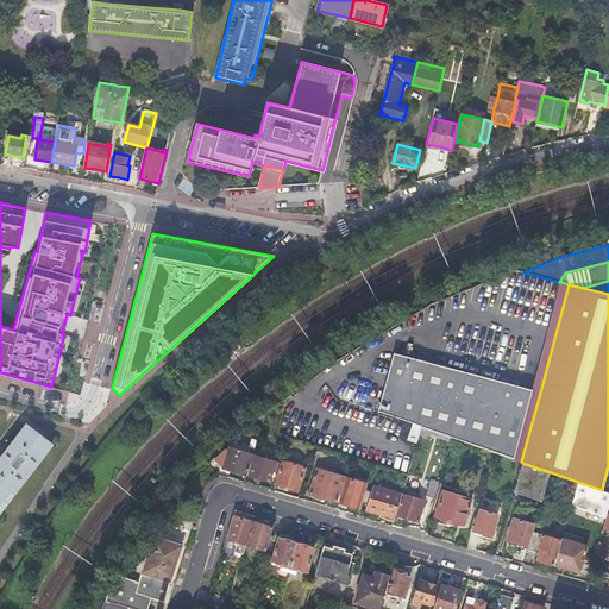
[(521,462),(540,393),(400,356),(384,414),(421,427),(449,437),(452,438),(472,445),(494,452),(515,460),(521,462)]
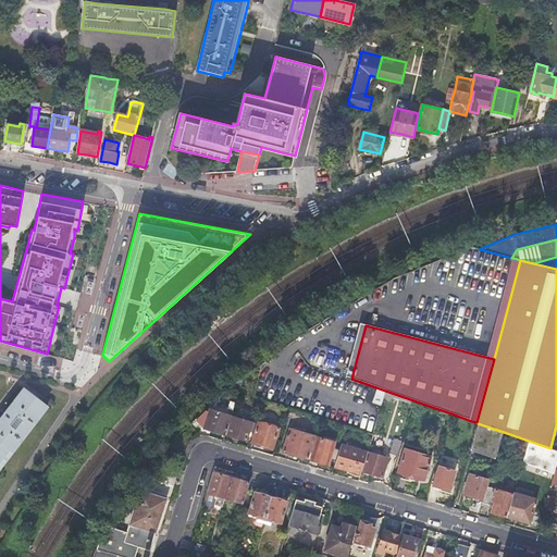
[(0,467),(48,405),(25,387),(2,418),(0,419),(0,467)]
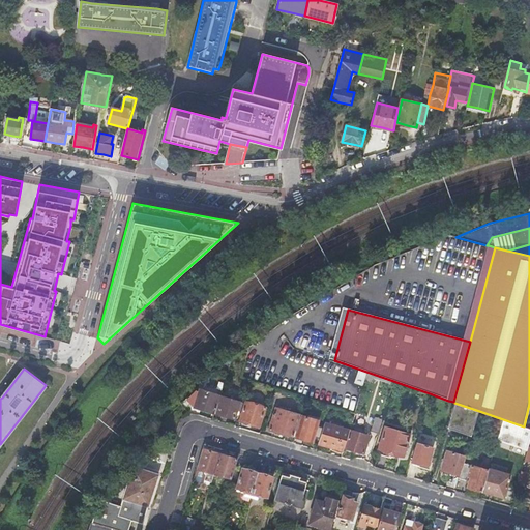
[(366,372),(364,378),(372,380),(373,377),(390,383),(390,380),(366,372)]
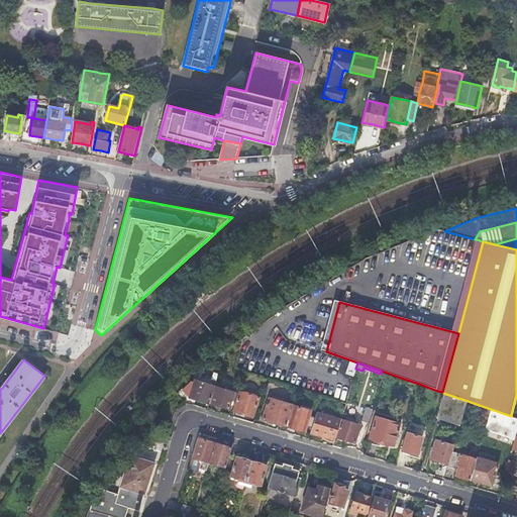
[(215,386),(195,380),(194,384),(190,396),(190,397),(200,400),(210,403),(215,386)]
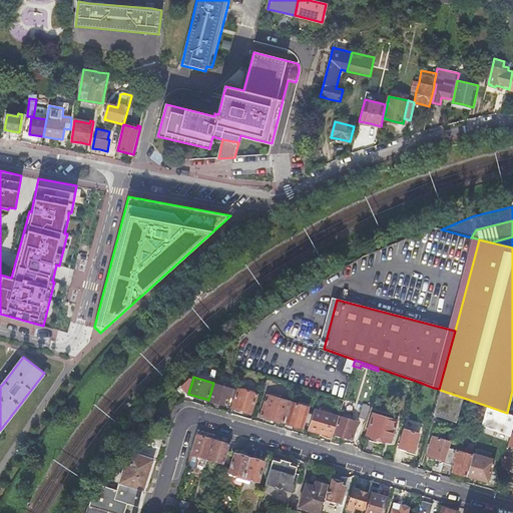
[(188,393),(192,381),(190,378),(181,386),(188,393)]
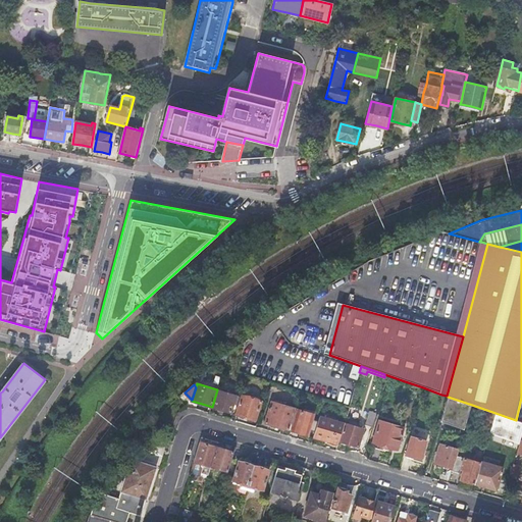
[(237,402),(239,398),(236,398),(237,395),(227,392),(219,389),(213,407),(231,412),(235,402),(237,402)]
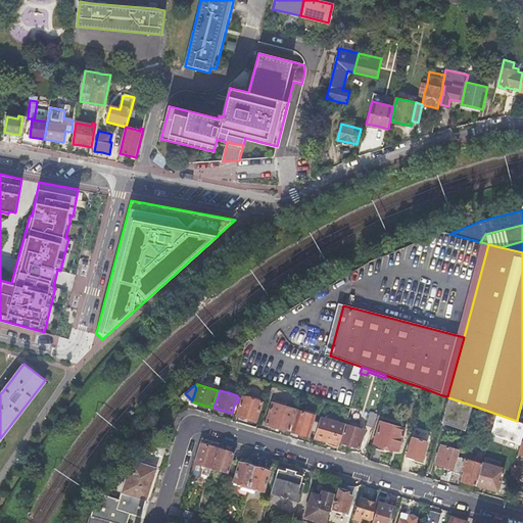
[(243,395),(237,415),(246,418),(256,421),(262,401),(243,395)]
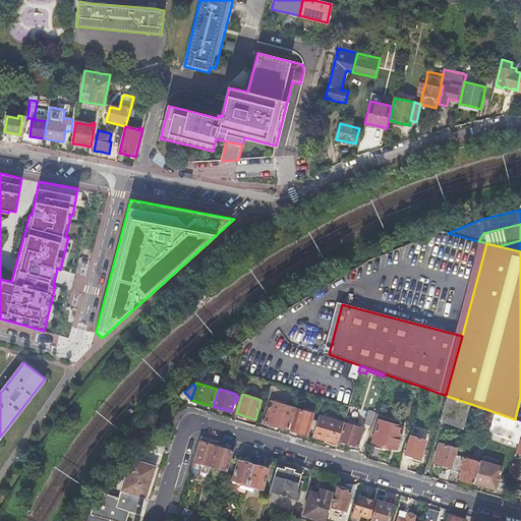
[(471,404),(447,396),(440,420),(463,428),(471,404)]
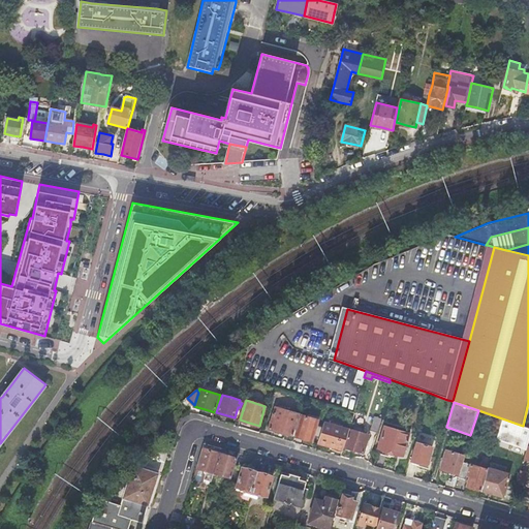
[(293,436),(300,414),(276,407),(270,429),(281,432),(293,436)]
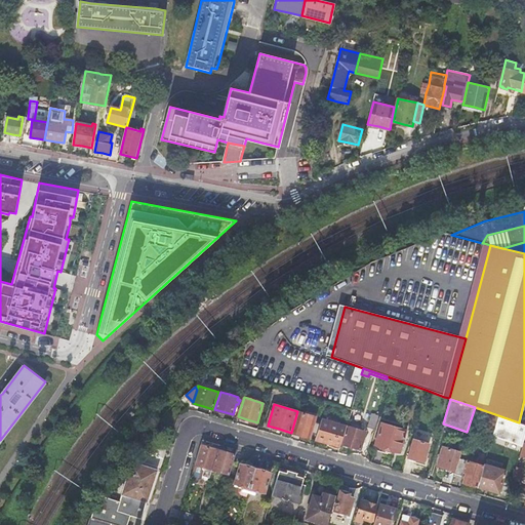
[(299,412),(293,433),(301,435),(310,438),(317,416),(299,412)]
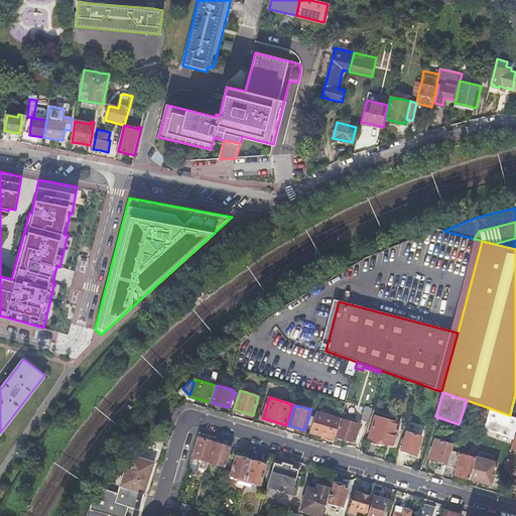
[(368,421),(372,408),(366,406),(362,419),(368,421)]
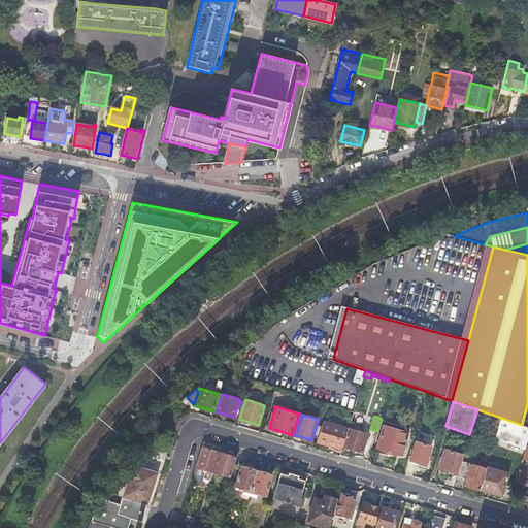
[(527,438),(527,427),(522,425),(519,424),(501,418),(495,437),(525,448),(526,444),(527,438)]
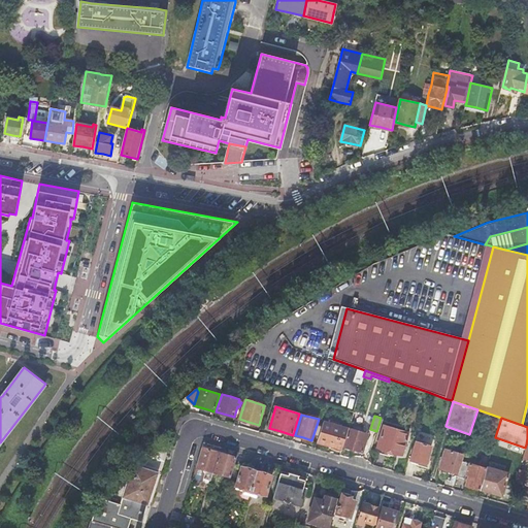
[(349,428),(325,421),(318,442),(330,446),(342,450),(343,447),(349,428)]
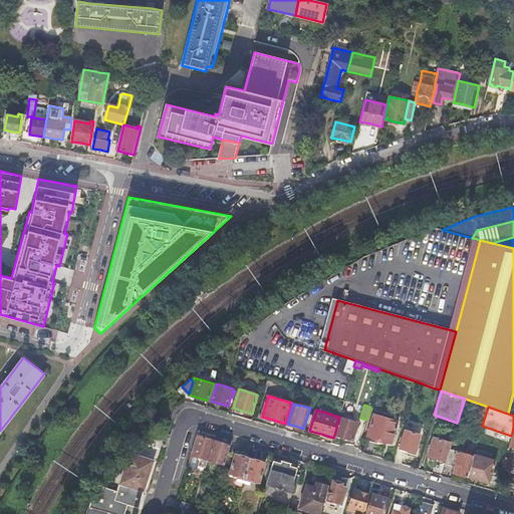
[(373,415),(366,440),(372,442),(379,444),(381,439),(392,442),(398,422),(373,415)]
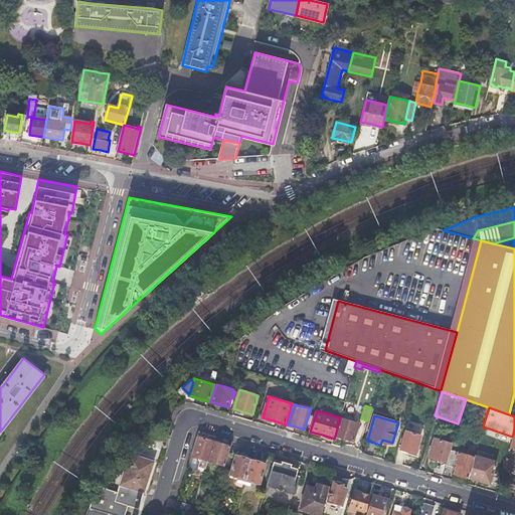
[(359,423),(340,417),(335,436),(344,438),(353,441),(354,438),(357,439),(359,430),(357,428),(359,423)]
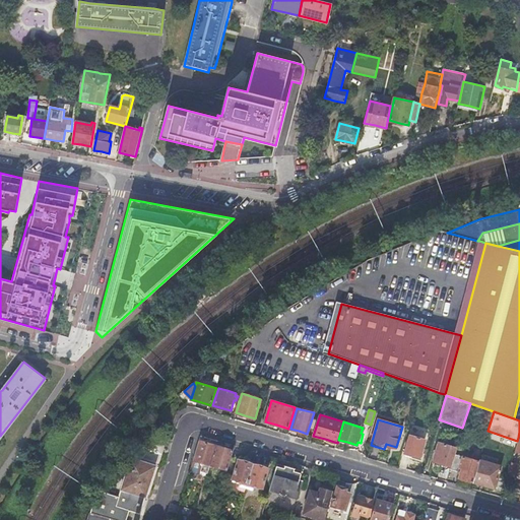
[(419,457),(425,439),(410,435),(404,453),(412,455),(419,457)]
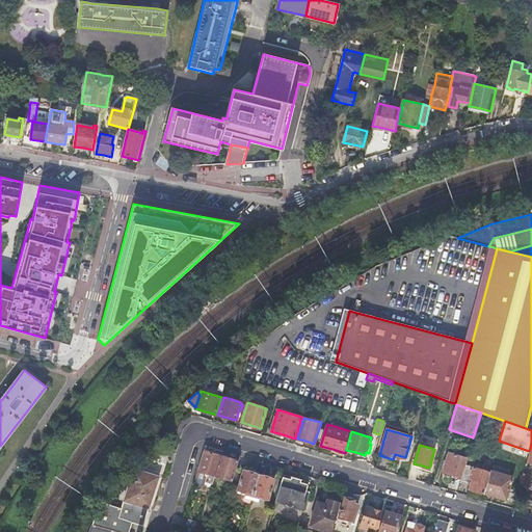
[(213,453),(204,450),(194,482),(204,484),(205,482),(212,484),(215,475),(221,455),(213,453)]
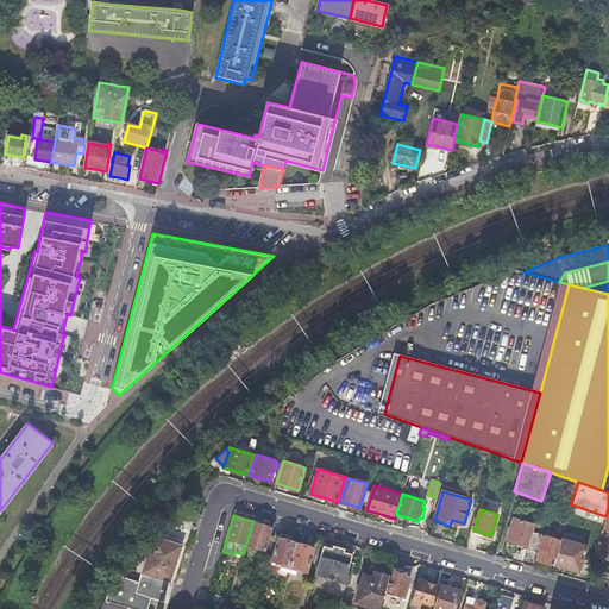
[(513,518),(507,540),(516,542),(526,546),(533,523),(513,518)]
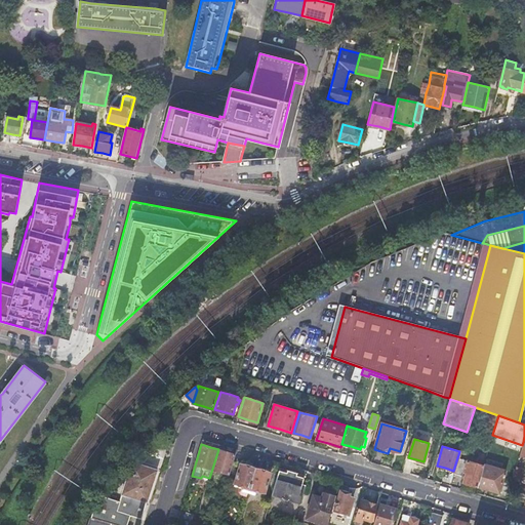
[(236,454),(218,449),(212,469),(221,472),(230,474),(236,454)]
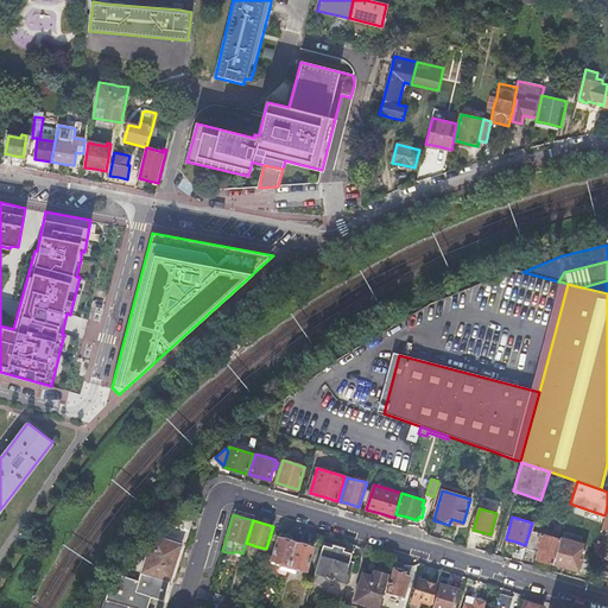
[(559,538),(532,530),(526,548),(536,551),(537,546),(539,546),(538,551),(537,555),(536,558),(552,563),(559,538)]
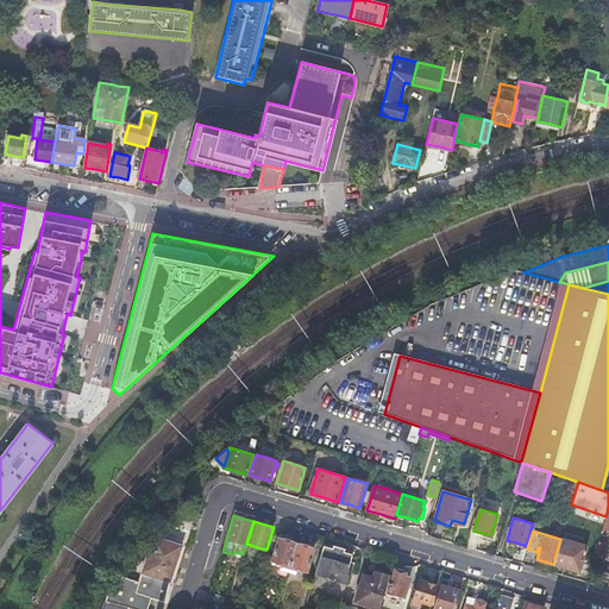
[(281,565),(289,567),(296,544),(289,541),(289,538),(286,537),(281,535),(281,538),(280,538),(272,559),(282,563),(281,565)]
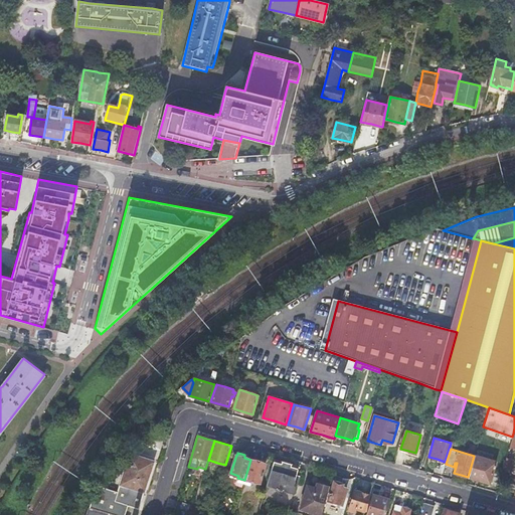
[(496,461),(475,455),(474,456),(468,477),(479,481),(490,484),(496,461)]
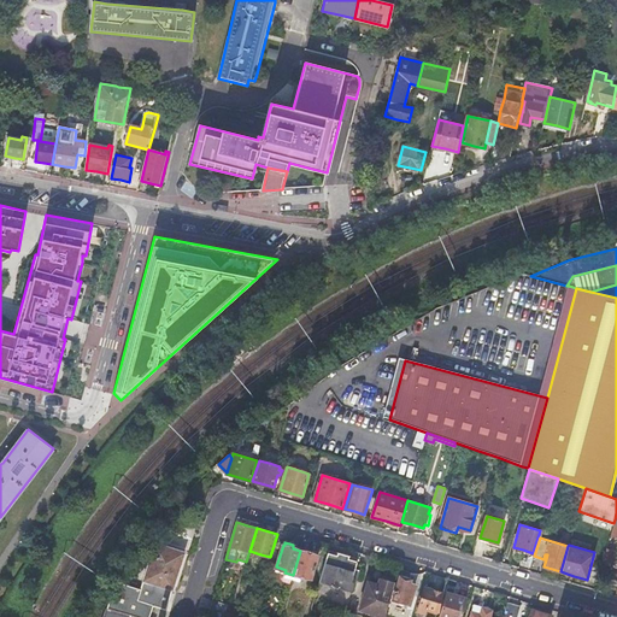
[(156,546),(144,580),(174,589),(186,552),(178,550),(172,547),(171,552),(156,546)]
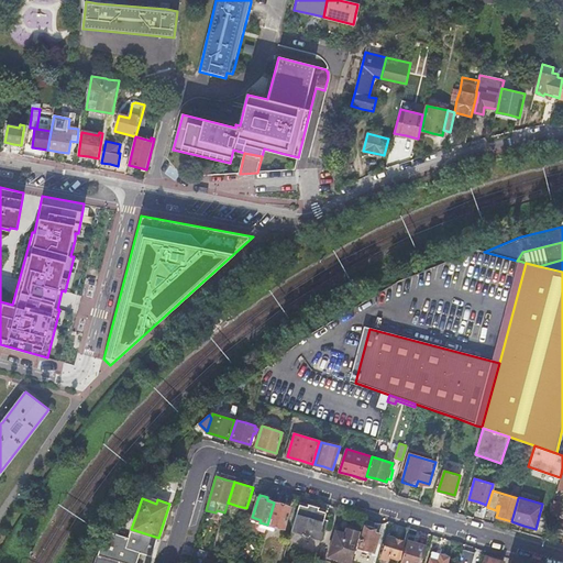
[(561,501),(554,499),(550,514),(556,516),(561,501)]
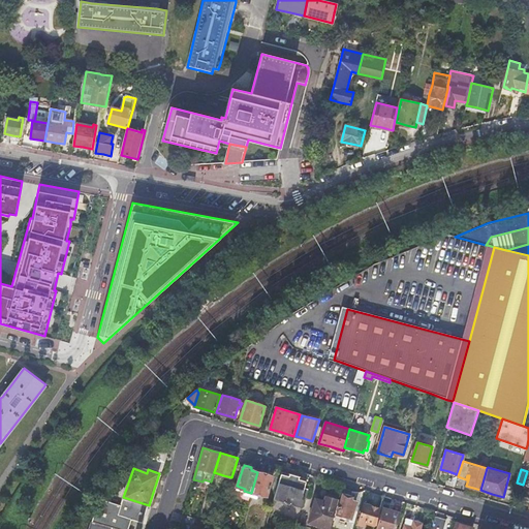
[(257,472),(251,493),(257,495),(258,493),(267,496),(273,476),(272,476),(272,473),(269,472),(266,471),(263,474),(257,472)]
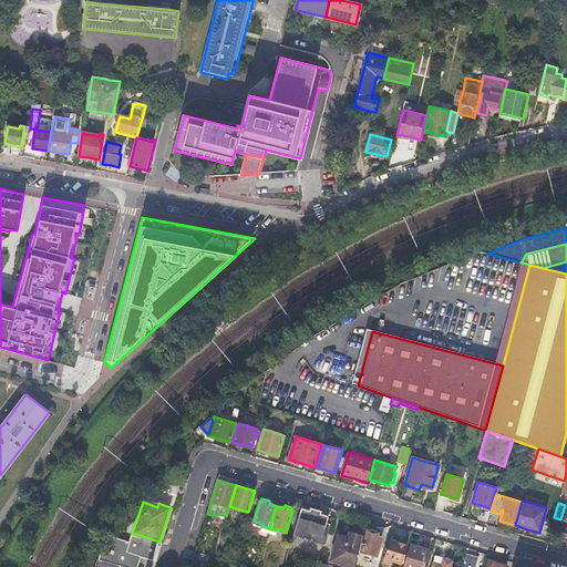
[(301,507),(294,534),(323,543),(327,533),(323,529),(326,523),(328,515),(320,513),(321,511),(311,507),(310,509),(301,507)]
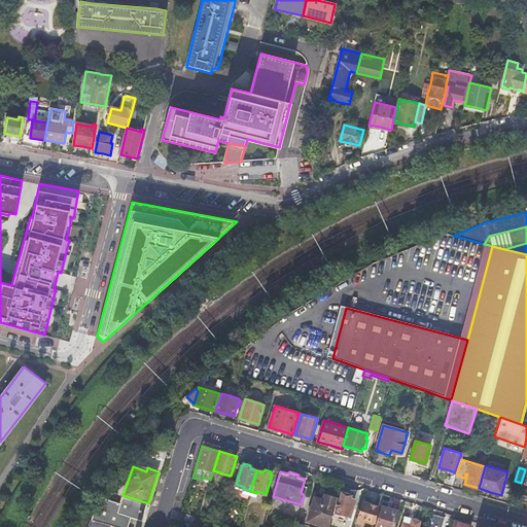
[(307,520),(328,526),(338,497),(337,496),(338,493),(337,492),(328,489),(327,490),(326,493),(324,493),(323,498),(318,497),(315,496),(307,520)]
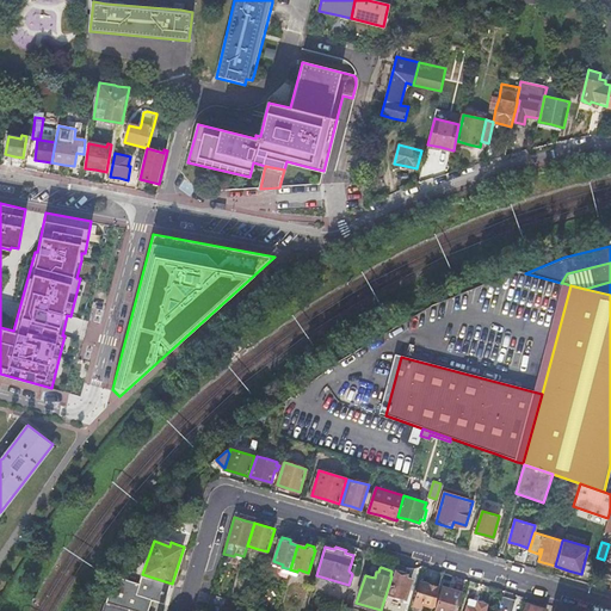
[(396,573),(390,594),(406,599),(412,579),(407,578),(407,576),(406,575),(407,574),(402,572),(399,571),(397,574),(396,573)]
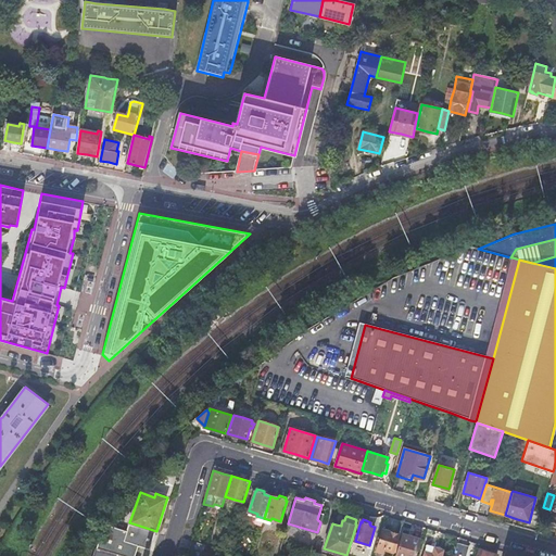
[(101,538),(98,548),(125,555),(135,555),(138,545),(150,548),(156,531),(129,522),(127,530),(112,525),(101,538)]
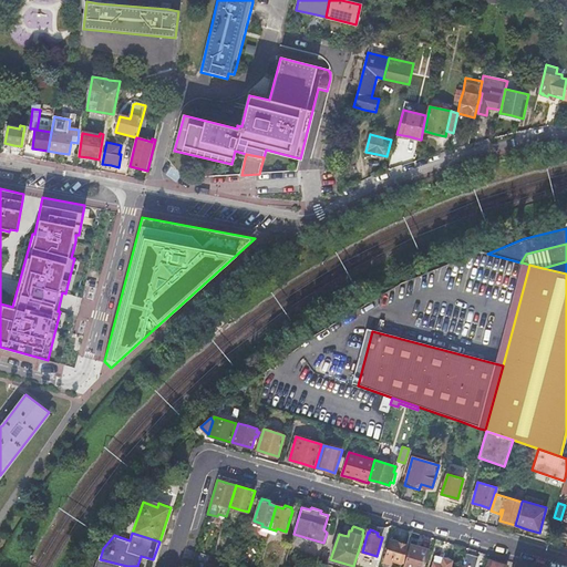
[(392,560),(402,563),(408,545),(399,543),(391,540),(384,562),(391,564),(392,560)]
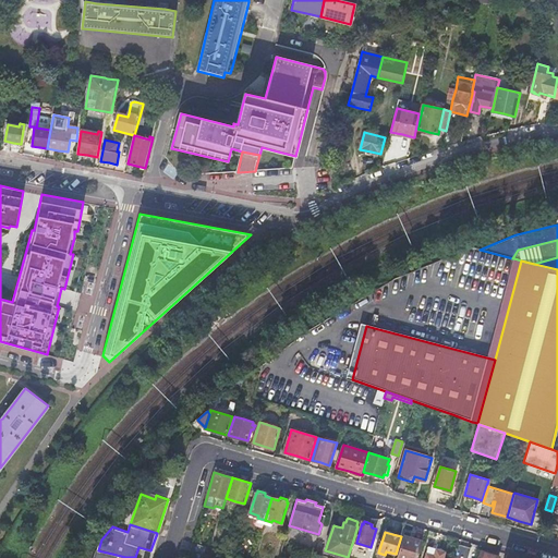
[(398,557),(416,557),(423,541),(413,538),(404,535),(398,557)]
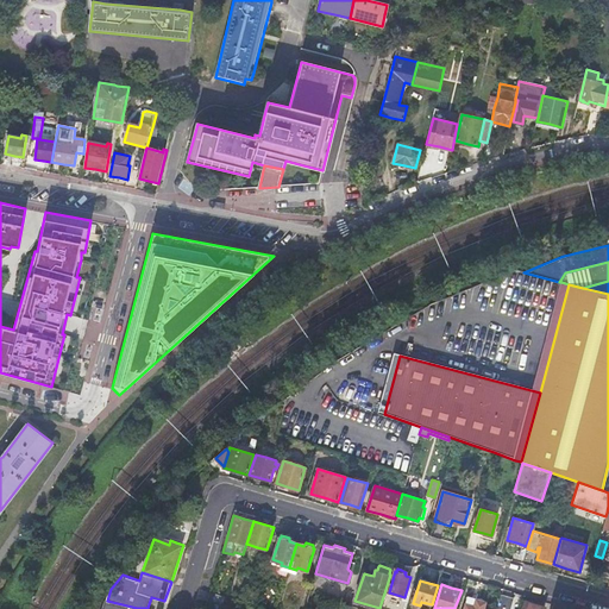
[(507,597),(501,595),(496,608),(510,608),(514,598),(507,597)]
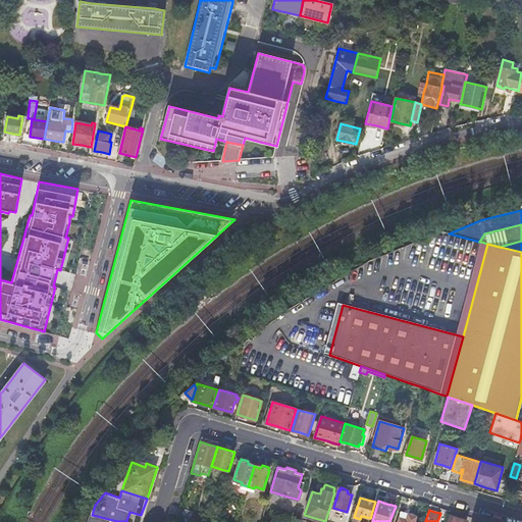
[(407,520),(409,514),(402,512),(400,518),(407,520)]
